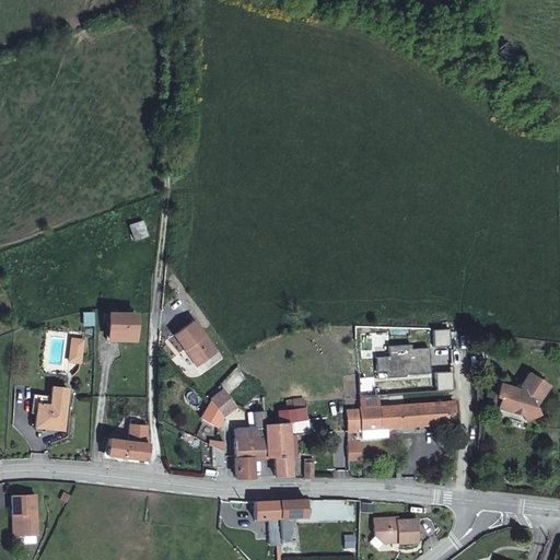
[(143,221),(129,225),(133,240),(147,235),(143,221)]
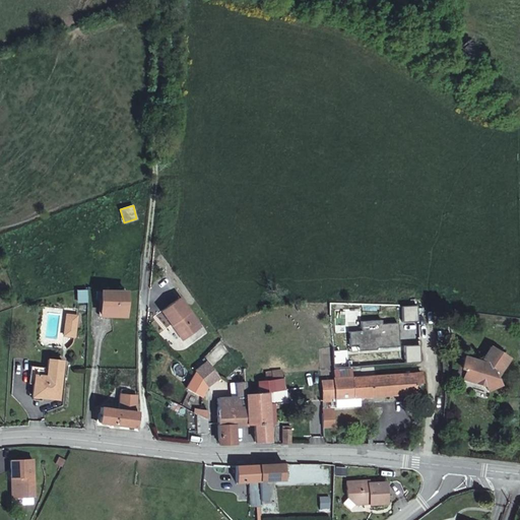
[(84,302),(83,288),(75,289),(76,302),(84,302)]
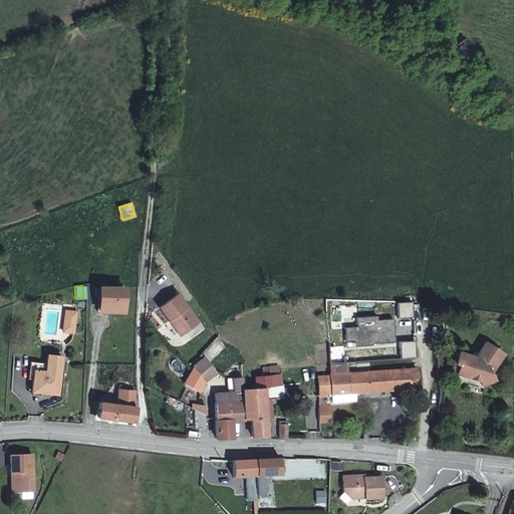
[(123,289),(100,288),(99,311),(123,313),(123,289)]
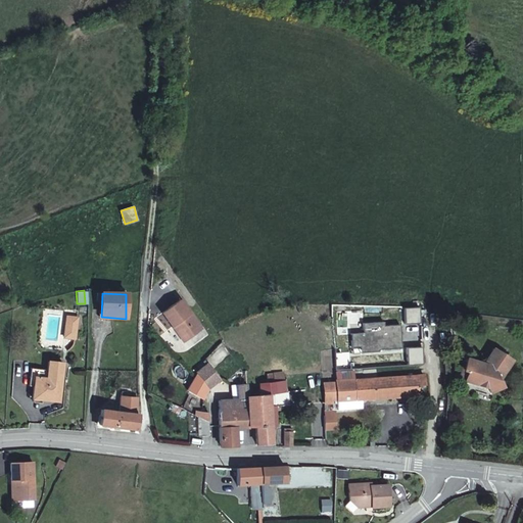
[(175,325),(185,340),(189,338),(200,330),(194,321),(179,300),(161,314),(171,327),(175,325)]
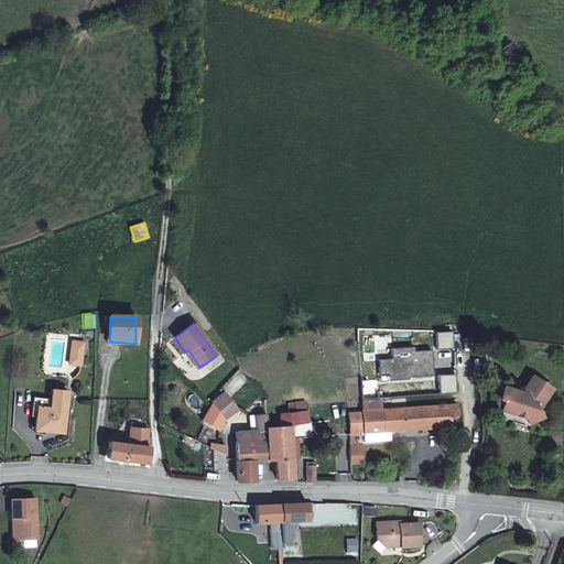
[(72,342),(71,354),(82,355),(83,343),(72,342)]
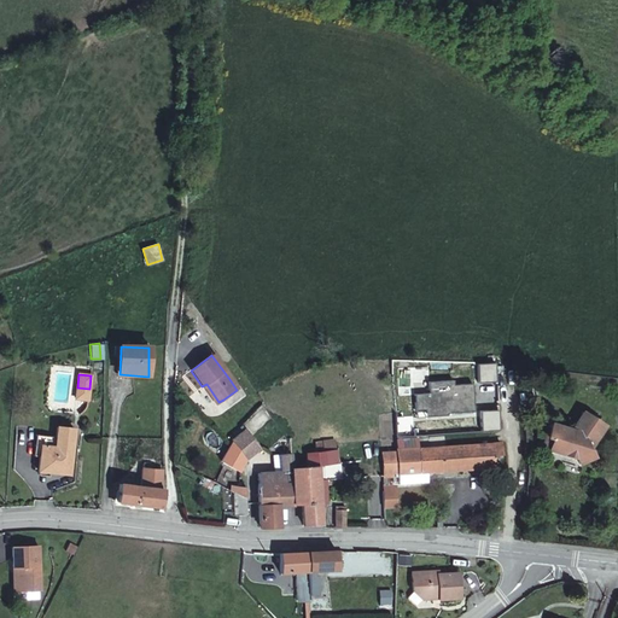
[(417,392),(417,408),(448,404),(448,412),(476,410),(474,382),(454,383),(454,378),(430,379),(431,391),(417,392)]
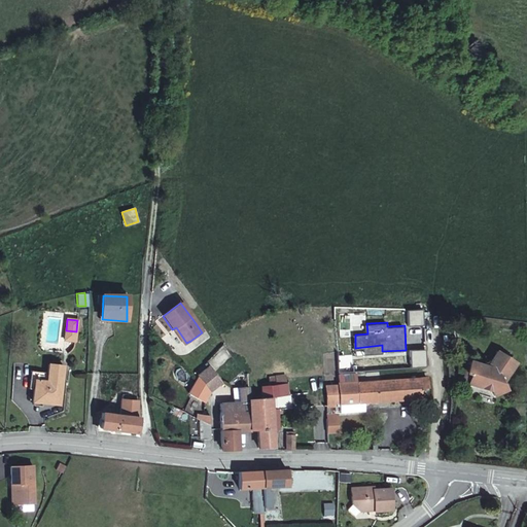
[(183,346),(186,343),(176,327),(172,329),(183,346)]
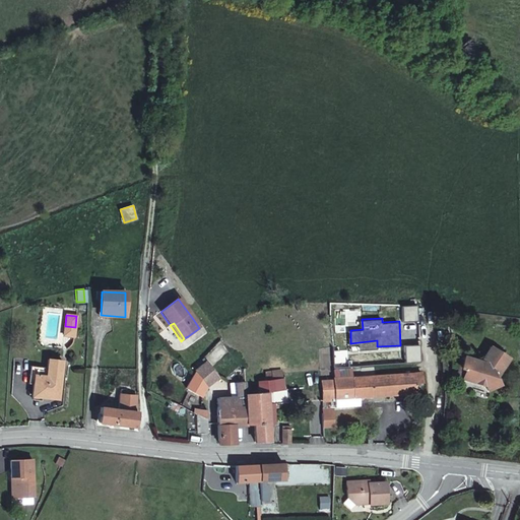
[(65,326),(64,335),(74,336),(75,327),(65,326)]
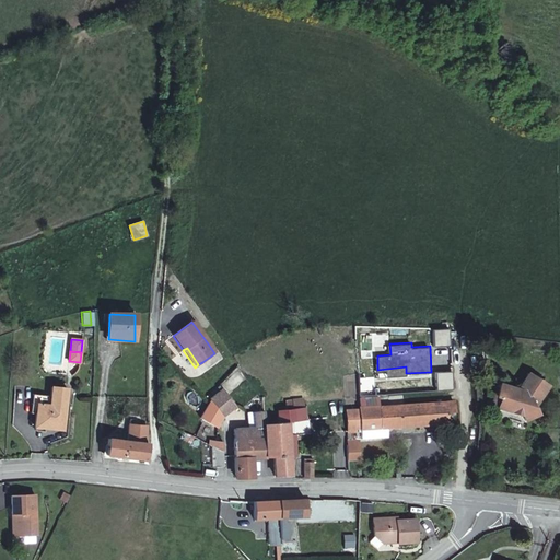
[(546,386),(526,375),(516,393),(499,387),(496,399),(500,400),(497,410),(513,415),(514,411),(518,412),(523,422),(536,416),(534,408),(546,386)]
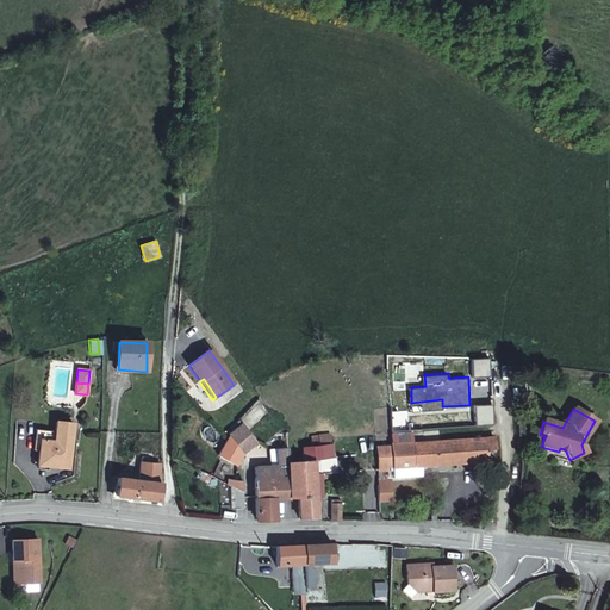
[(74,424),(56,423),(55,431),(54,442),(72,444),(74,424)]
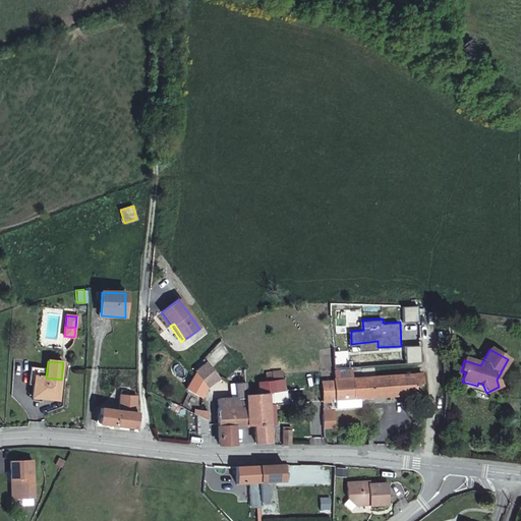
[(194,372),(209,388),(218,378),(205,362),(194,372)]
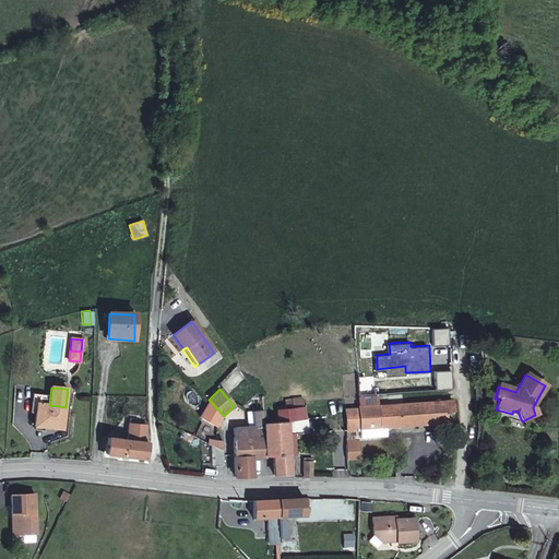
[(49,405),(50,395),(32,394),(31,403),(37,404),(49,405)]
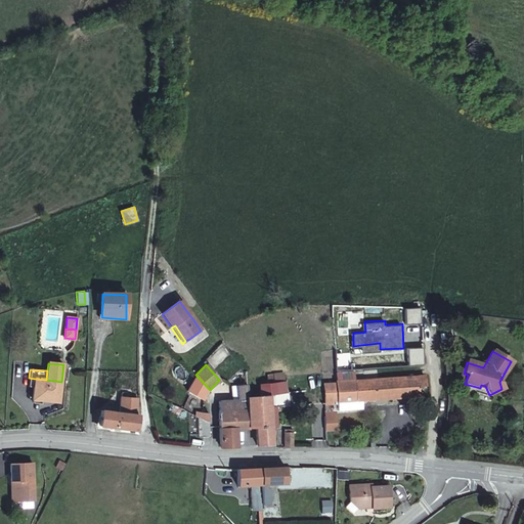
[(468,375),(464,374),(461,374),(457,387),(464,388),(465,384),(468,375)]
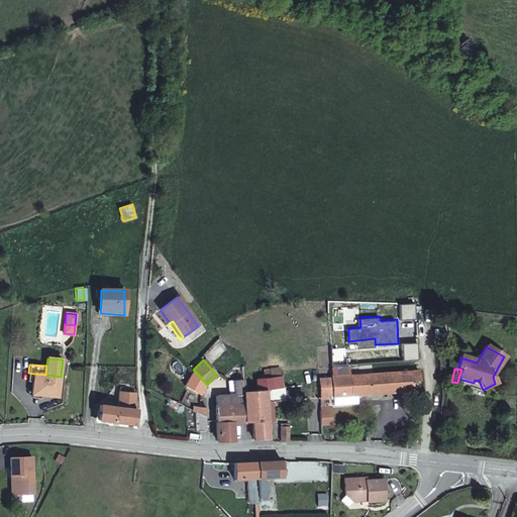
[(268,422),(267,402),(267,391),(285,390),(284,370),(266,371),(266,383),(255,384),(255,395),(244,396),(244,409),(244,423),(253,423),(253,440),(269,439),(268,422)]
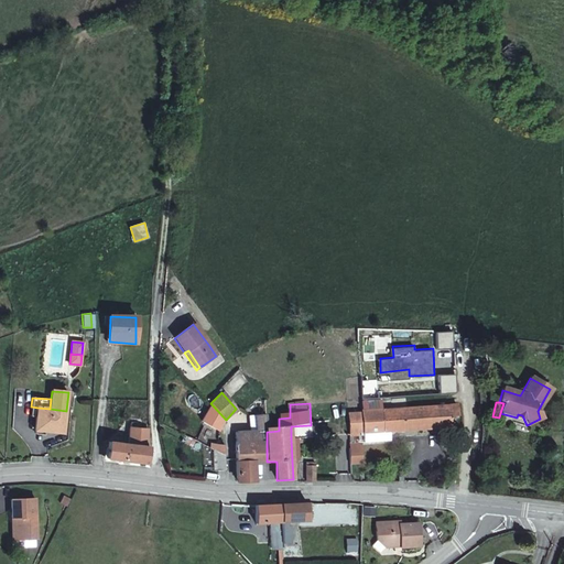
[(393,408),(360,410),(360,413),(361,433),(362,442),(389,441),(388,432),(456,426),(456,414),(453,414),(447,414),(445,414),(445,404),(431,405),(393,408)]
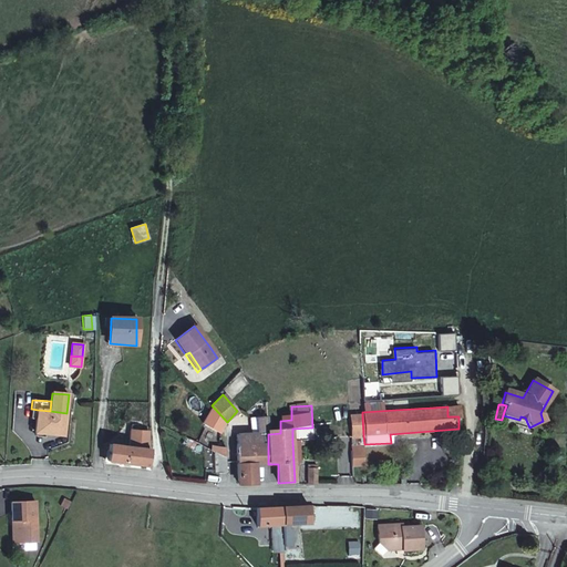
[(63,436),(66,413),(50,411),(38,410),(37,420),(35,433),(37,433),(47,434),(63,436)]
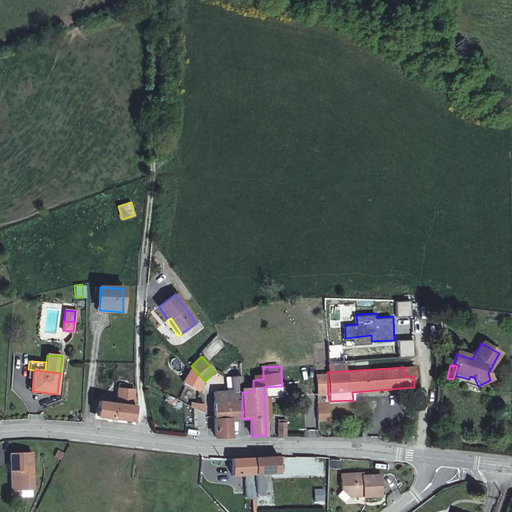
[(324,394),(328,393),(327,375),(316,375),(317,394),(324,394)]
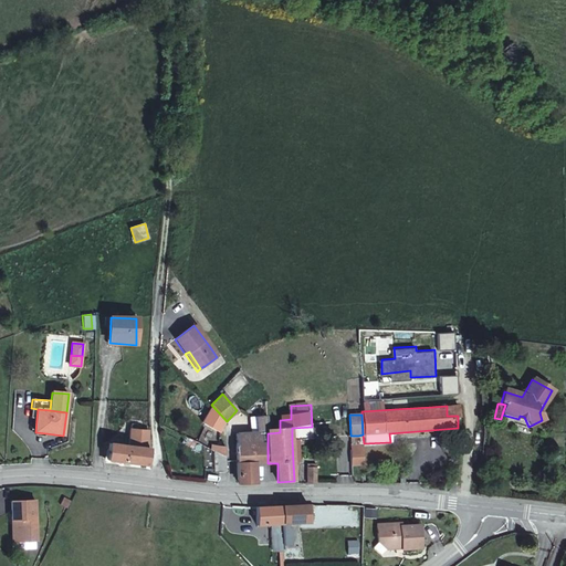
[(250,435),(238,435),(238,448),(268,448),(268,433),(266,416),(249,417),(250,435)]
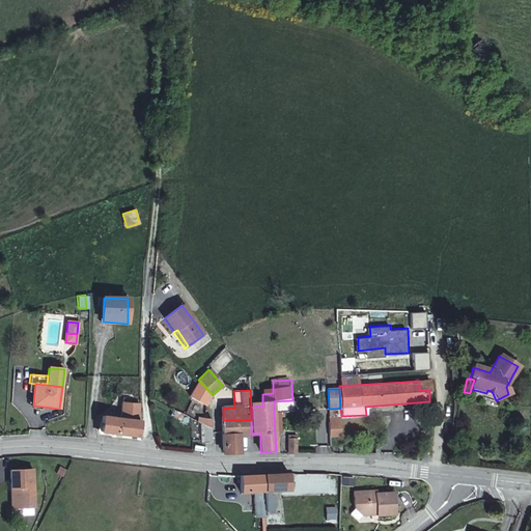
[(137,421),(139,406),(131,404),(131,401),(123,400),(122,403),(121,403),(120,419),(98,416),(96,424),(100,424),(99,432),(137,438),(138,438),(140,422),(137,421)]
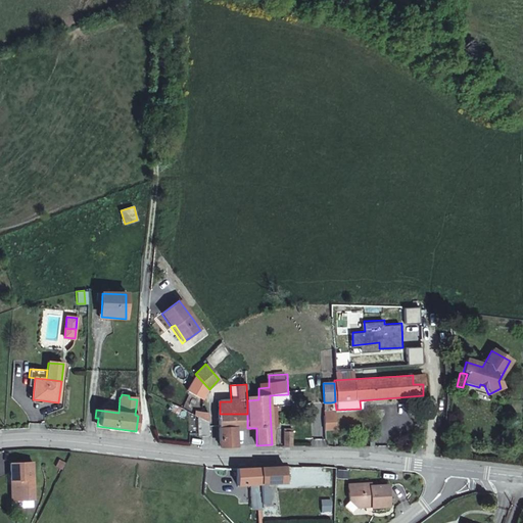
[(177,414),(180,408),(171,403),(168,410),(177,414)]
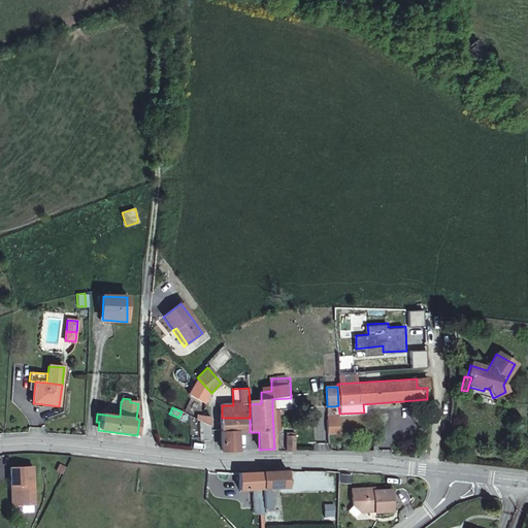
[(197,416),(197,419),(211,426),(210,416),(197,416)]
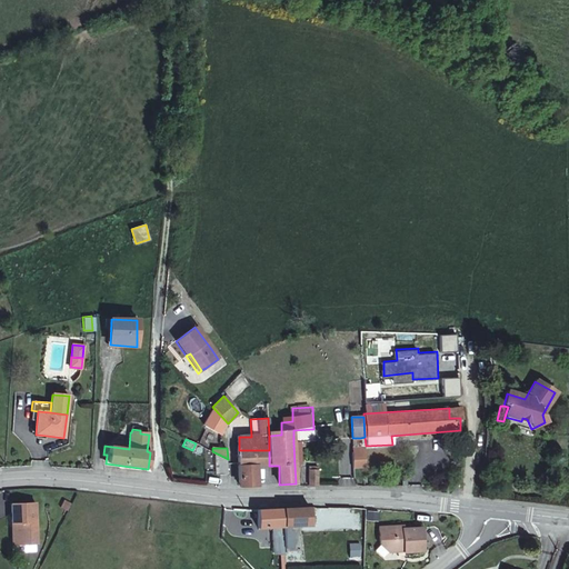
[(269,450),(239,450),(239,467),(255,466),(269,466),(269,450)]
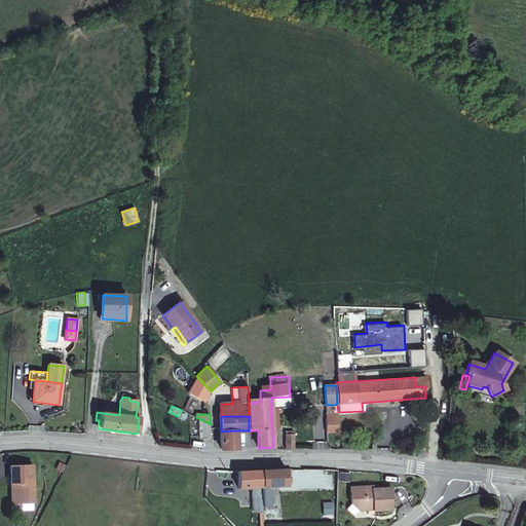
[(337,418),(327,418),(328,433),(337,431),(337,418)]
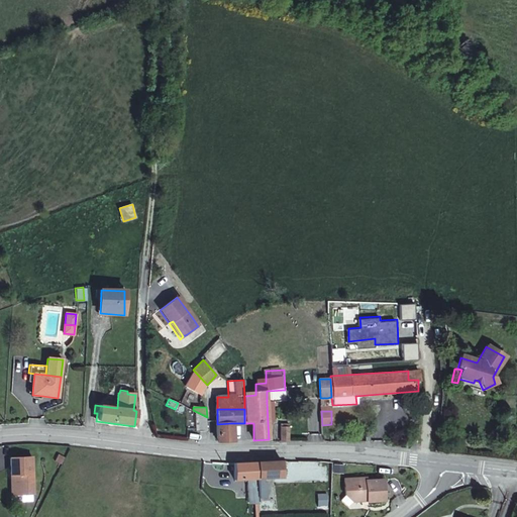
[(207,431),(207,417),(198,418),(199,432),(207,431)]
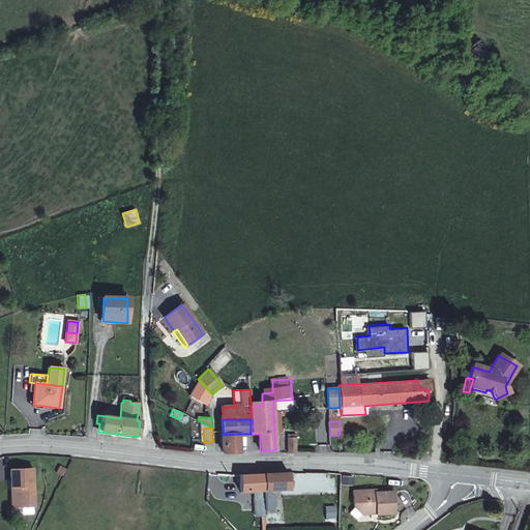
[(223,435),(223,452),(238,452),(237,434),(223,435)]
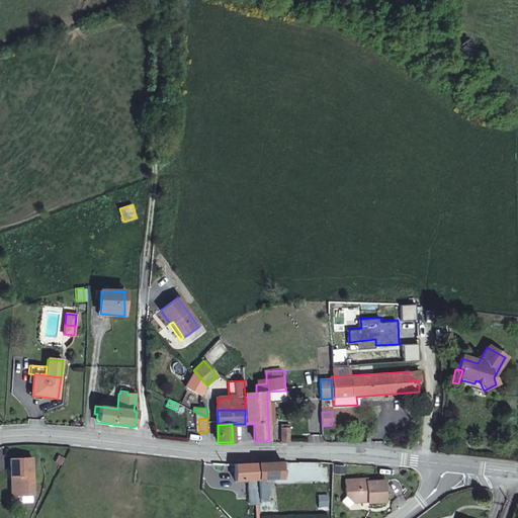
[(281,443),(289,443),(289,426),(280,426),(281,443)]
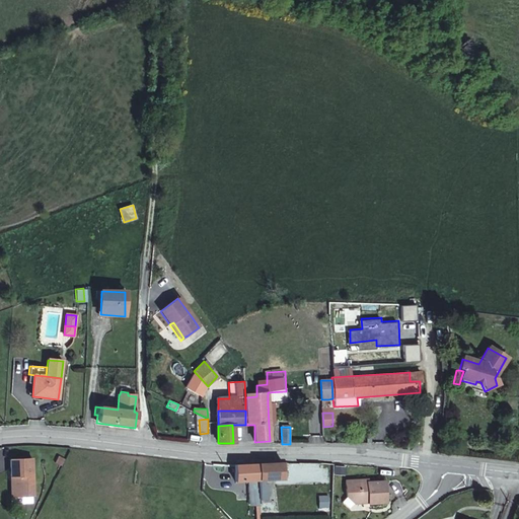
[(31,460),(9,461),(10,478),(13,478),(14,499),(33,497),(31,460)]
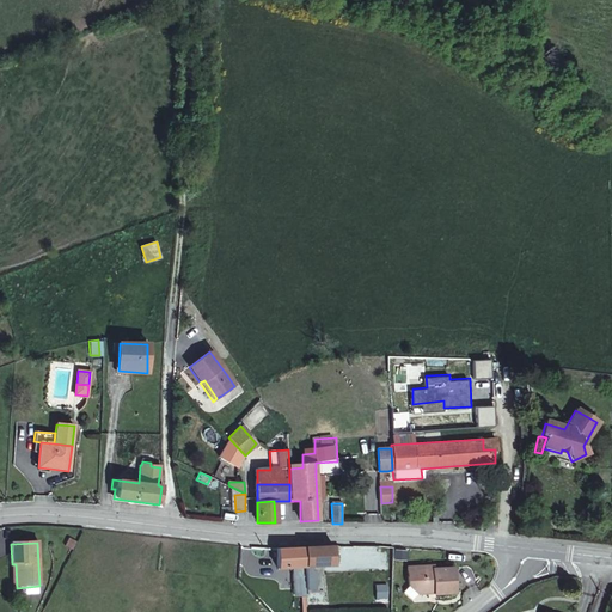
[(335,564),(334,546),(304,548),(305,565),(335,564)]
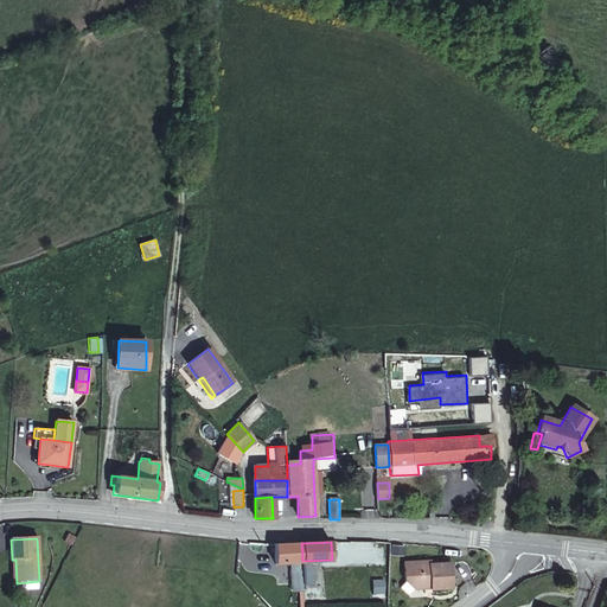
[(301,543),(275,544),(276,562),(289,562),(291,572),(291,582),(304,582),(302,570),(302,561),(301,543)]
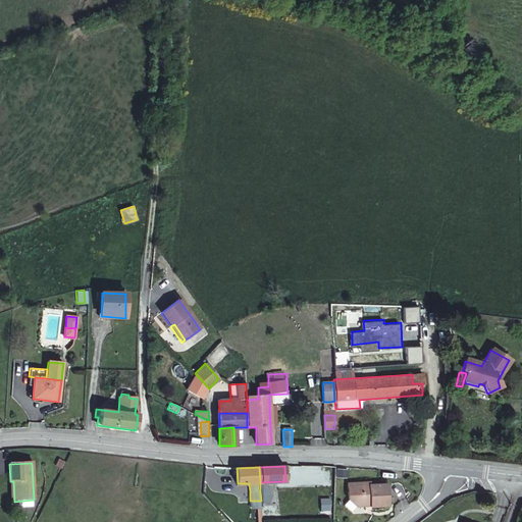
[(369,482),(347,484),(349,500),(357,506),(367,505),(367,503),(371,503),(371,506),(389,504),(387,483),(369,485),(369,482)]
